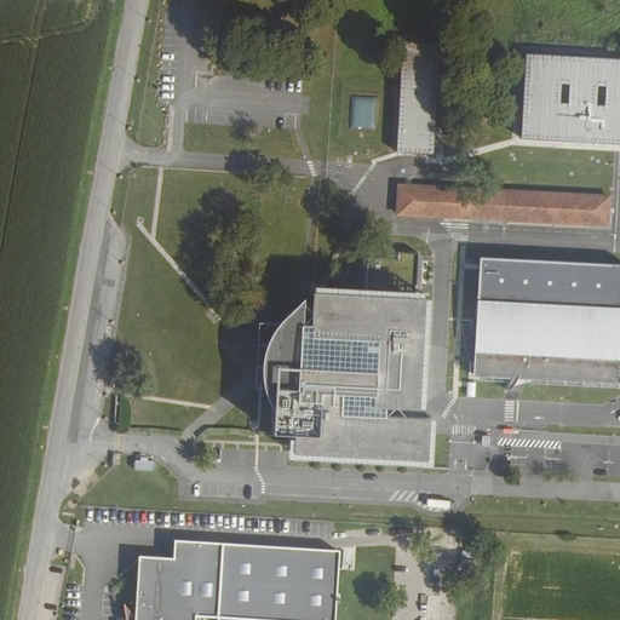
[(440,44),(403,42),(399,151),(435,154),(440,44)]
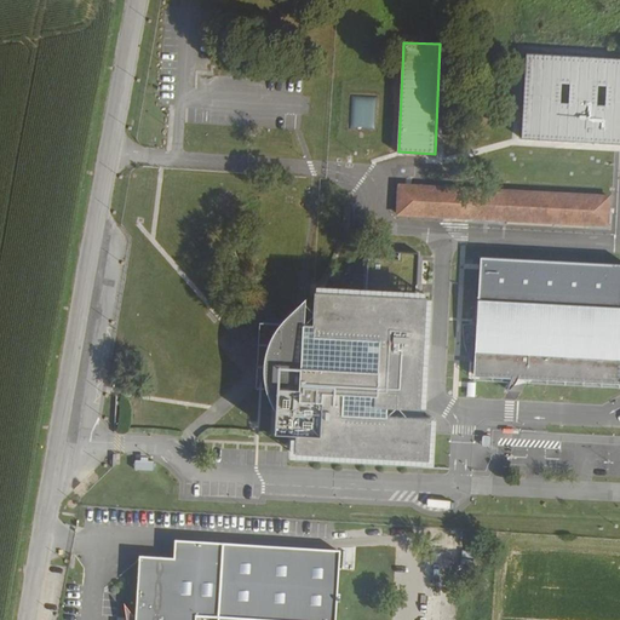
[(619,57),(527,53),(523,138),(619,142),(619,57)]
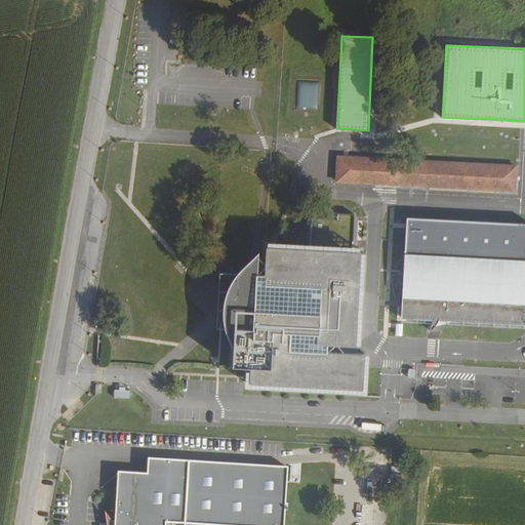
[(318,109),(319,82),(297,82),(296,108),(318,109)]
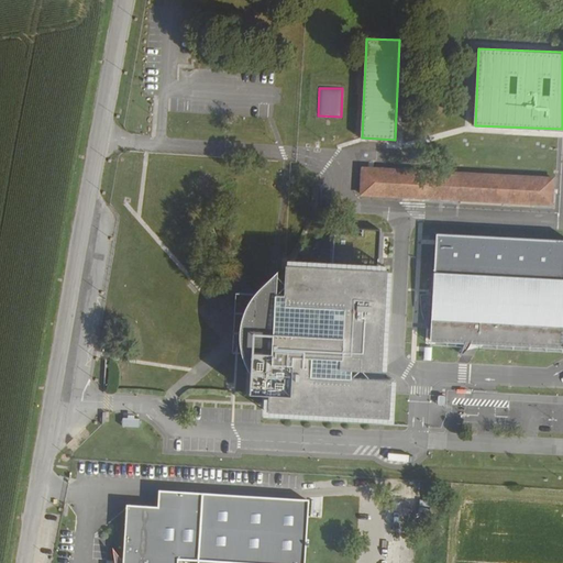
[(360,164),(359,189),(547,199),(549,174),(475,169),(360,164)]
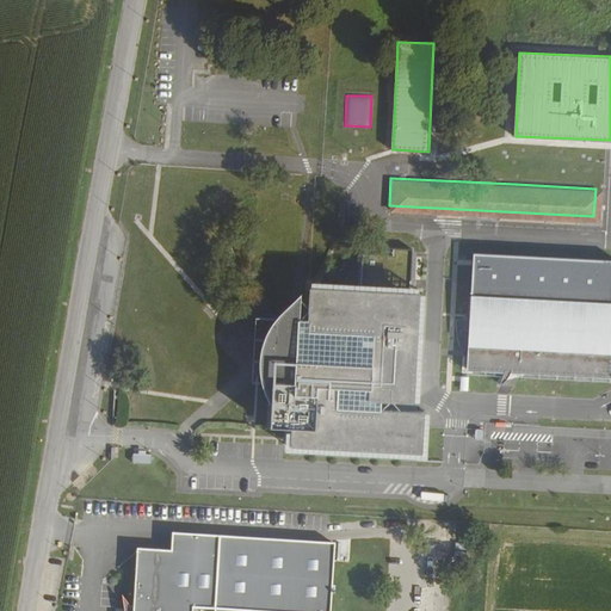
[(468,315),(454,314),(454,331),(464,356),(464,364),(501,365),(498,381),(511,365),(606,370),(608,347),(610,346),(610,260),(471,254),(468,315)]
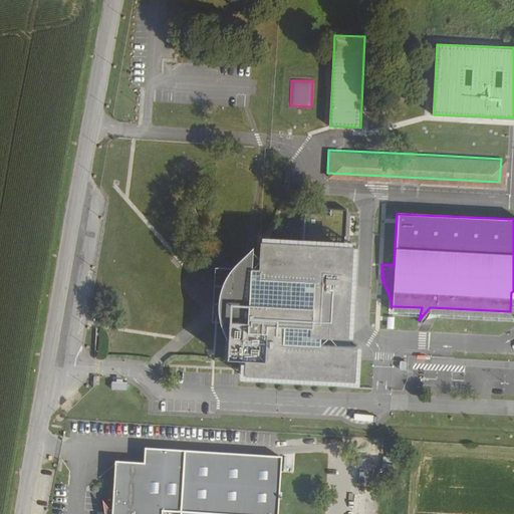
[(230,341),(229,361),(246,362),(246,376),(355,381),(357,347),(320,346),(320,337),(348,338),(353,249),(263,245),(262,271),(252,271),(250,306),(232,305),(230,341)]
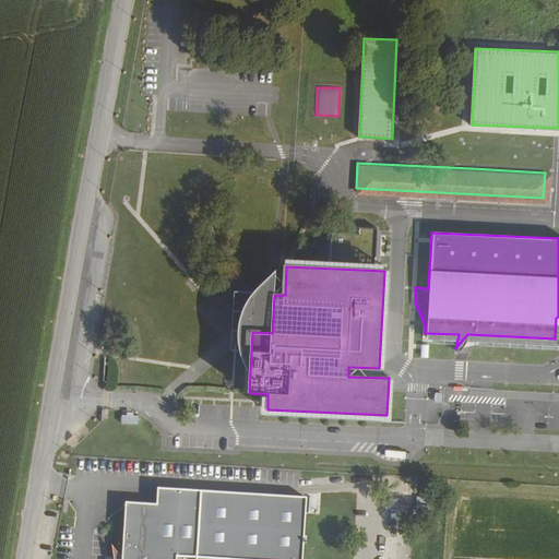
[(249,299),(246,305),(241,314),(239,329),(239,345),(244,361),(250,371),(252,332),(272,333),(274,295),(275,271),(257,289),(249,299)]
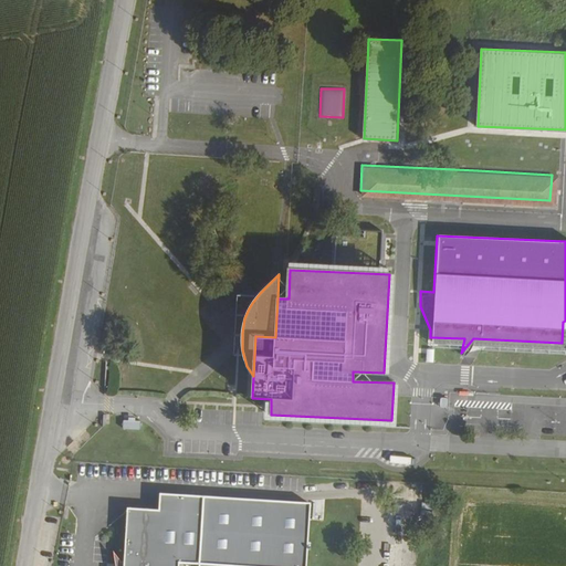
[(123,429),(140,429),(140,419),(123,418),(123,429)]
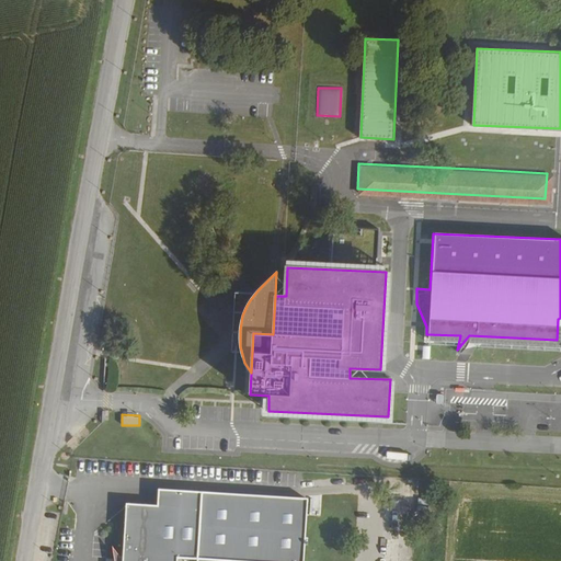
[(301,560),(306,501),(159,492),(158,508),(128,507),(125,560),(178,560),(179,558),(197,559),(197,560),(301,560)]
